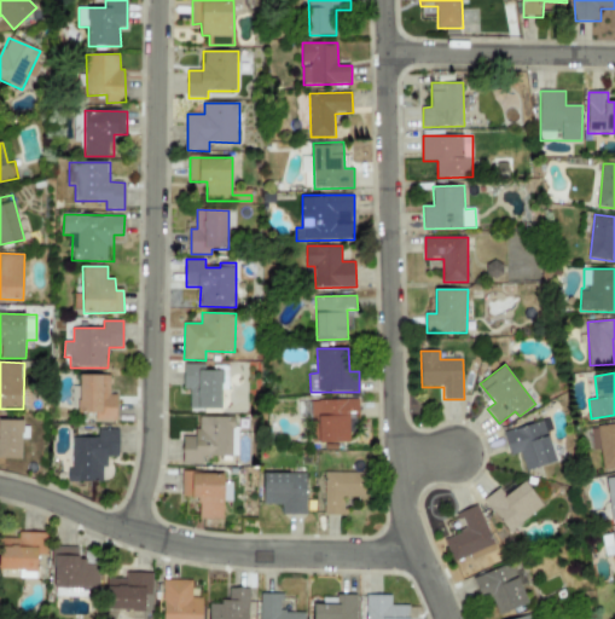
[(111,394),(111,375),(80,375),(80,414),(97,414),(97,421),(117,421),(117,394),(111,394)]
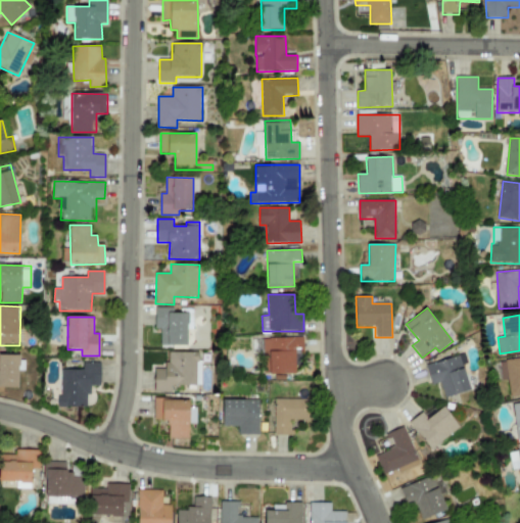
[(270,350),(270,374),(296,374),(296,352),(303,352),(303,337),(263,338),(264,350),(270,350)]
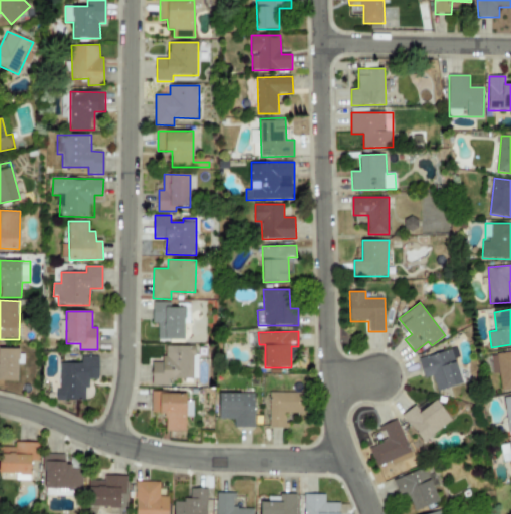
[(153,362),(153,384),(168,386),(168,378),(194,378),(195,346),(166,345),(165,362),(153,362)]
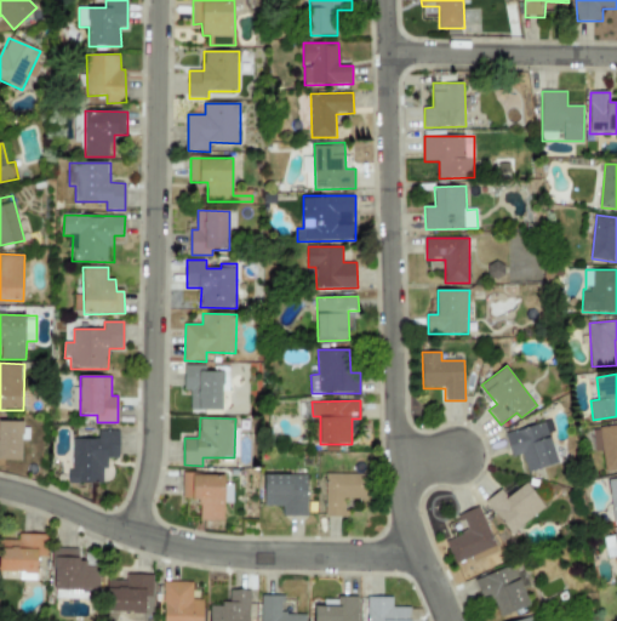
[(0,460),(23,460),(23,421),(0,421),(0,460)]
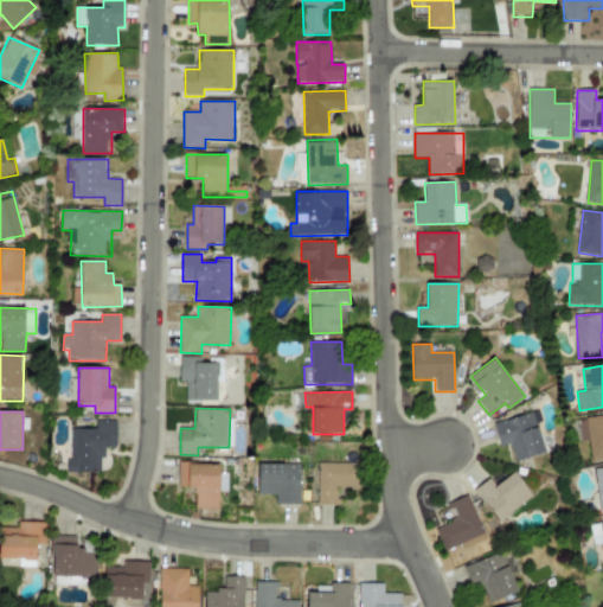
[(547,453),(536,413),(495,425),(501,447),(512,445),(517,462),(547,453)]
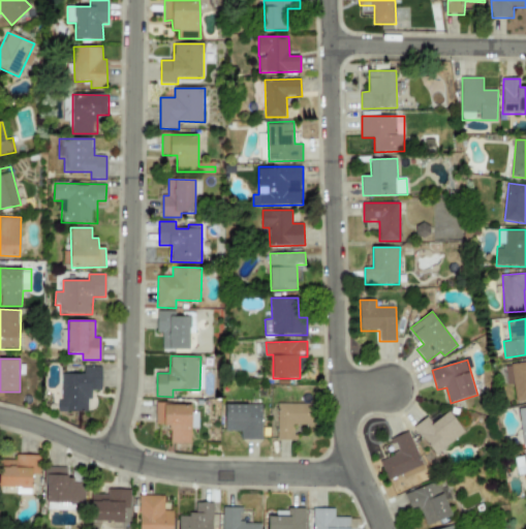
[(525,362),(505,365),(507,384),(515,384),(517,401),(525,400),(525,362)]
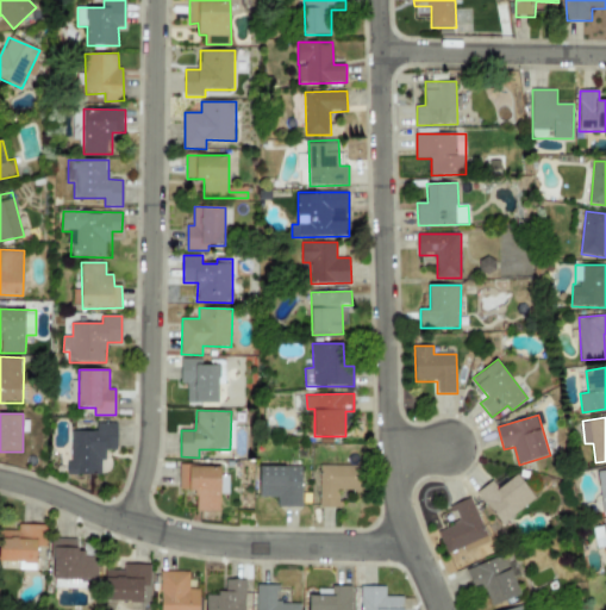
[(72,474),(104,474),(104,450),(118,450),(118,423),(98,423),(98,431),(70,431),(72,474)]
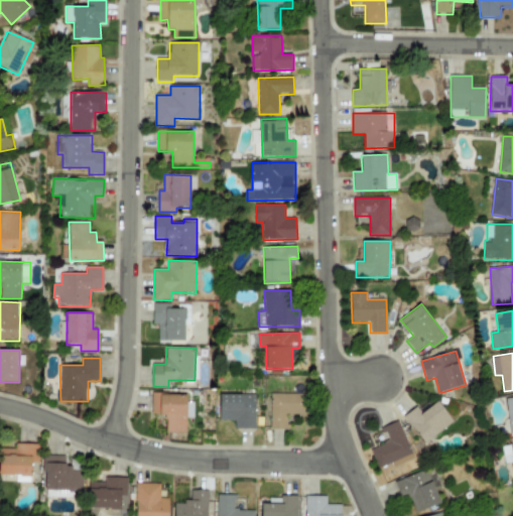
[(271,429),(288,429),(288,415),(306,415),(307,394),(272,393),(271,429)]
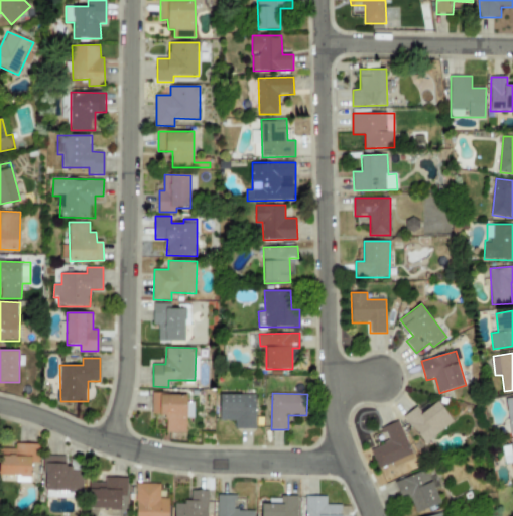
[(186,432),(186,394),(153,394),(153,414),(167,415),(166,432),(186,432)]
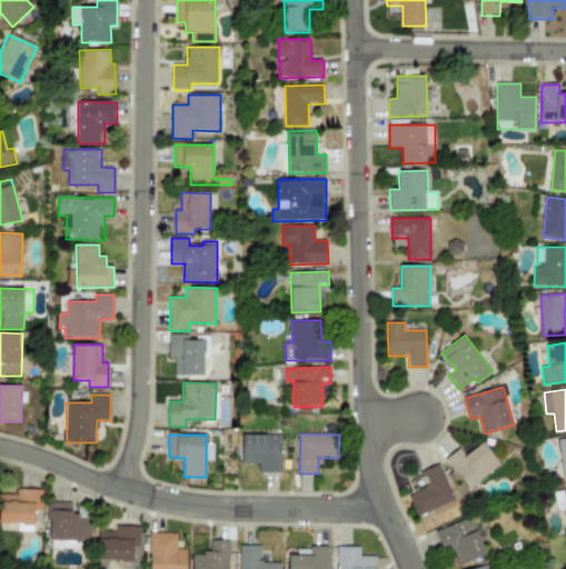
[(244,465),(260,465),(260,473),(283,472),(283,435),(242,436),(244,465)]
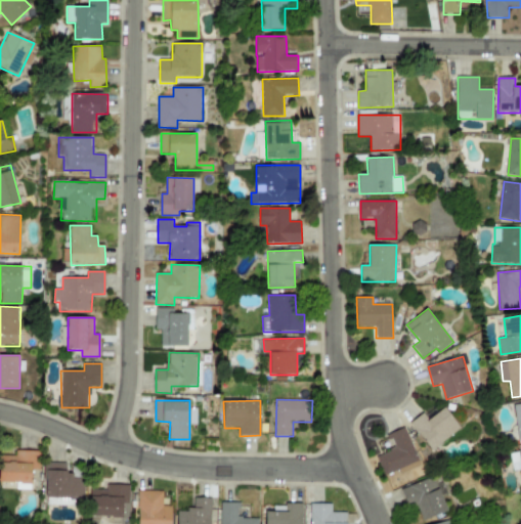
[(433,450),(462,428),(443,405),(428,418),(424,412),(410,424),(433,450)]
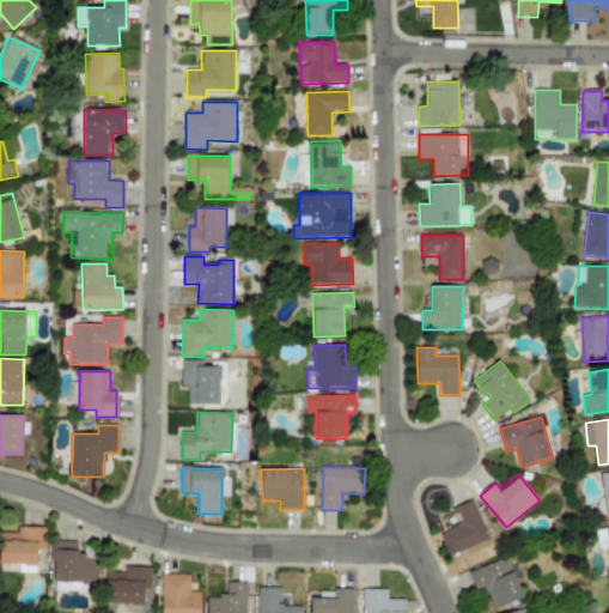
[(440,534),(450,557),(491,539),(474,499),(455,508),(462,525),(440,534)]
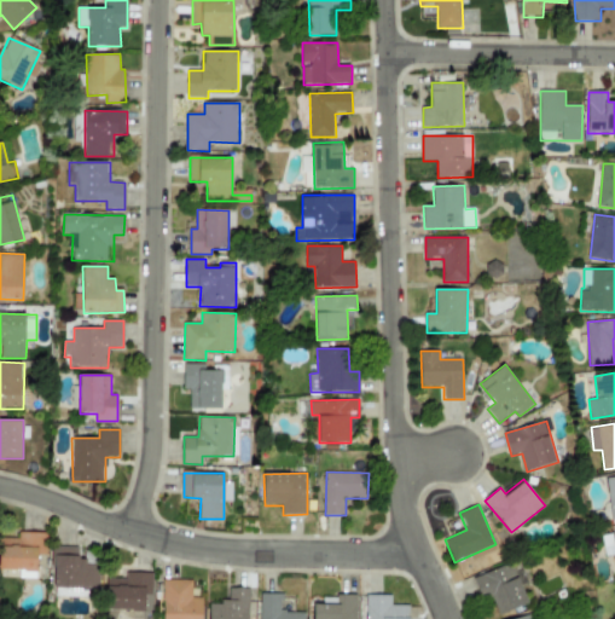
[(47,532),(19,532),(19,538),(0,538),(0,571),(39,571),(39,555),(47,555),(47,532)]
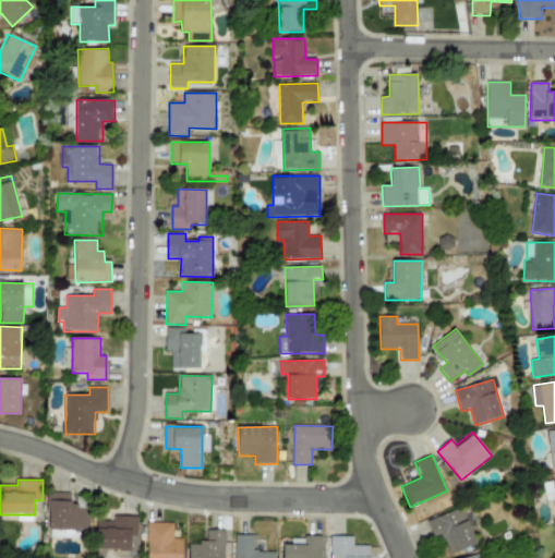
[(554,480),(543,482),(547,501),(554,500),(554,480)]
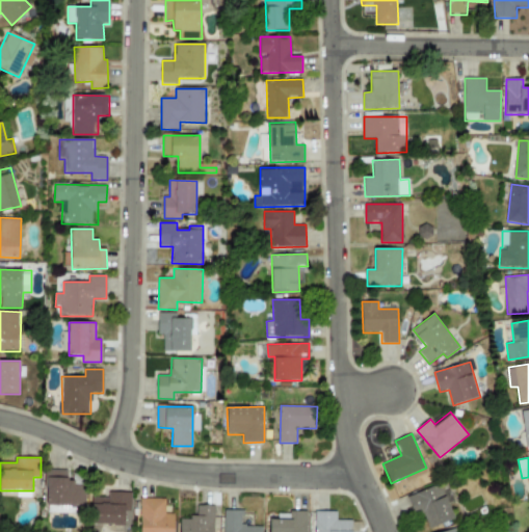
[(74,485),(74,471),(48,470),(47,505),(86,506),(86,485),(74,485)]
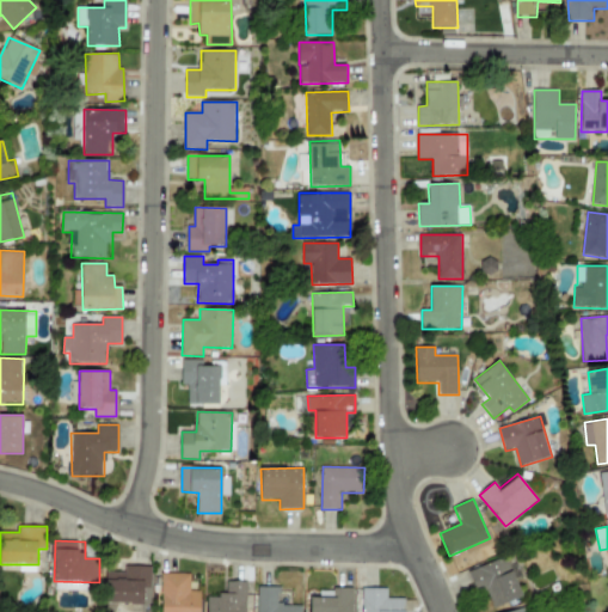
[(468,570),(477,593),(487,589),(493,607),(522,598),(508,557),(468,570)]
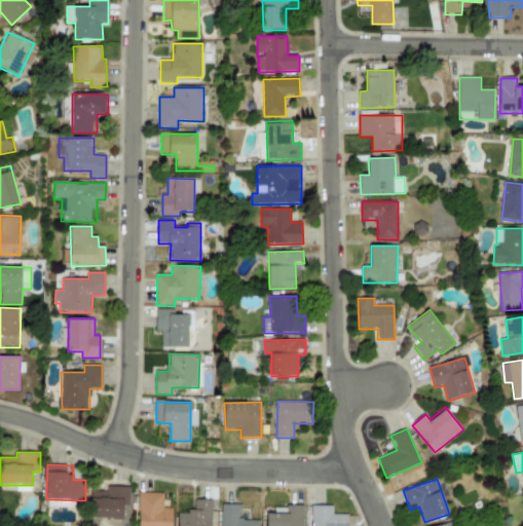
[(91,491),(90,519),(123,519),(123,505),(131,505),(131,487),(108,486),(108,492),(91,491)]
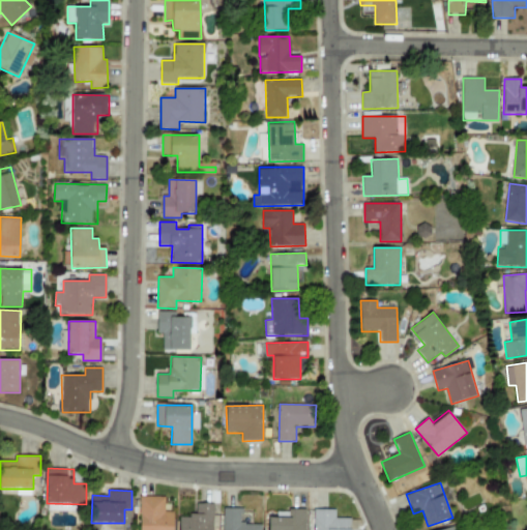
[(174,529),(174,511),(166,511),(166,497),(141,497),(141,529),(174,529)]
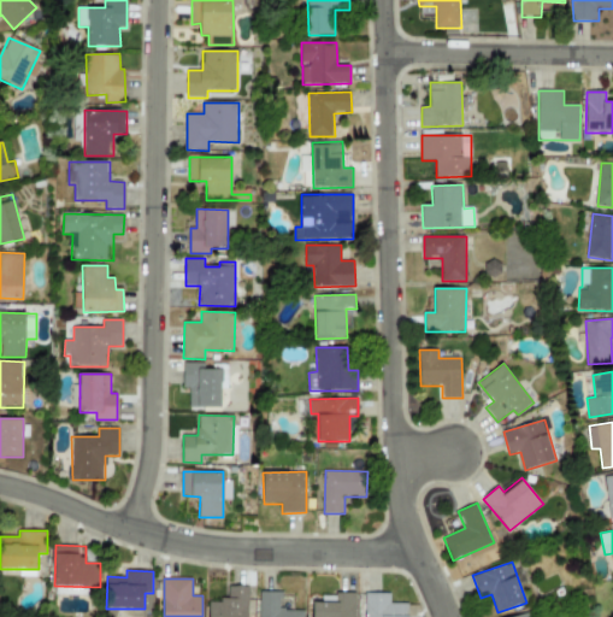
[(248,616),(249,587),(229,586),(229,600),(210,600),(208,616),(248,616)]
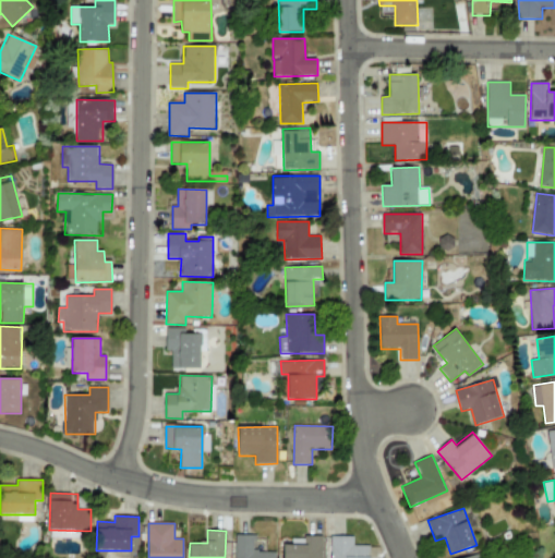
[(276,557),(276,553),(254,552),(254,535),(237,535),(236,557),(276,557)]
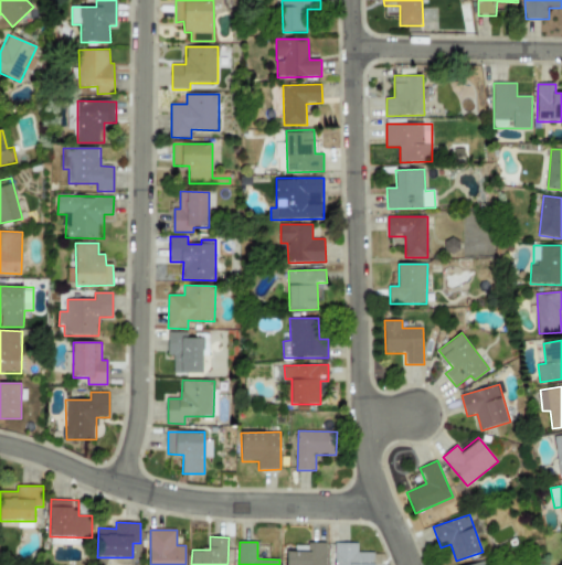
[(286,552),(286,564),(326,564),(326,543),(308,543),(308,552),(286,552)]
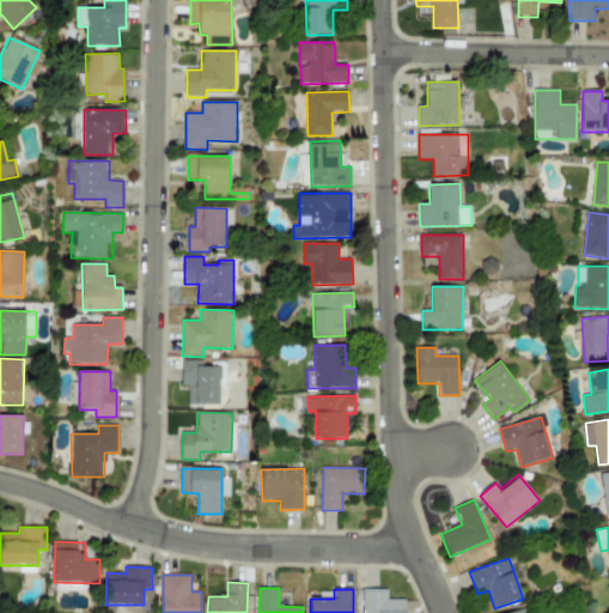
[(406,612),(406,600),(388,599),(388,590),(364,589),(363,612),(406,612)]
